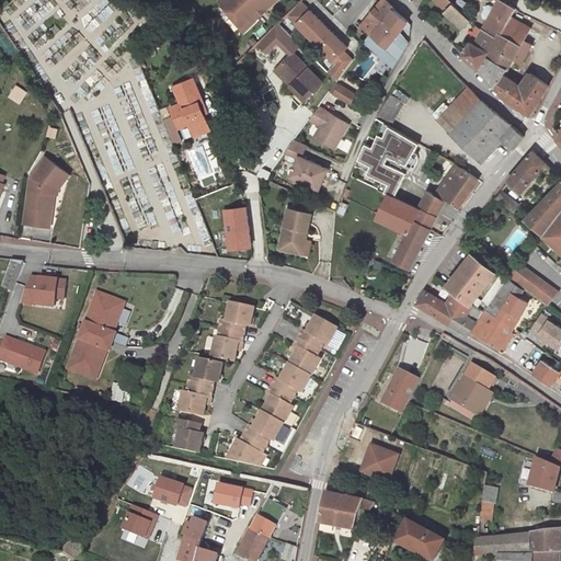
[(221,0),(220,2),(248,30),(276,0),(221,0)]
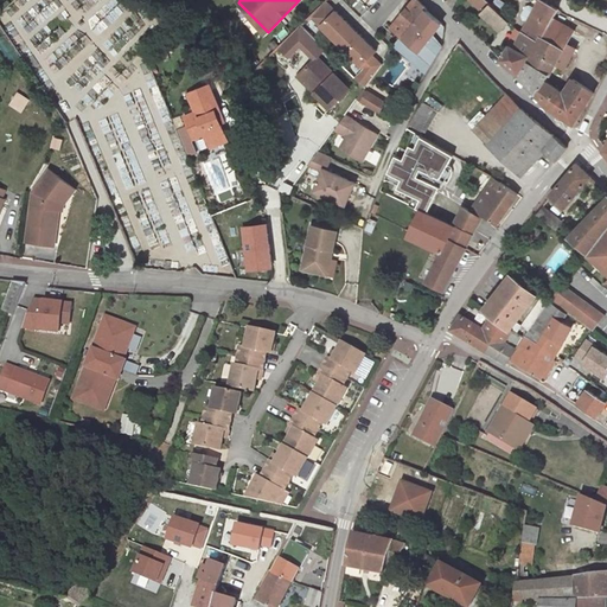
[(427,8),(417,0),(415,0),(407,10),(419,19),(427,8)]
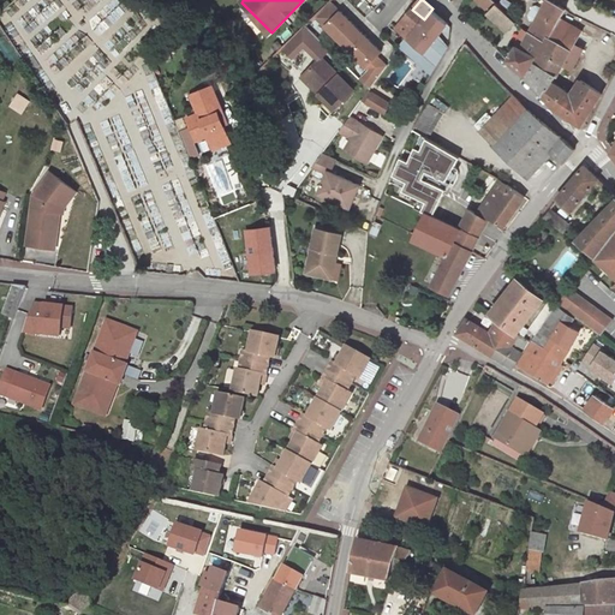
[(560,5),(549,0),(545,0),(543,7),(536,4),(533,5),(527,16),(529,19),(535,22),(529,33),(547,43),(560,18),(561,19),(566,10),(560,5)]
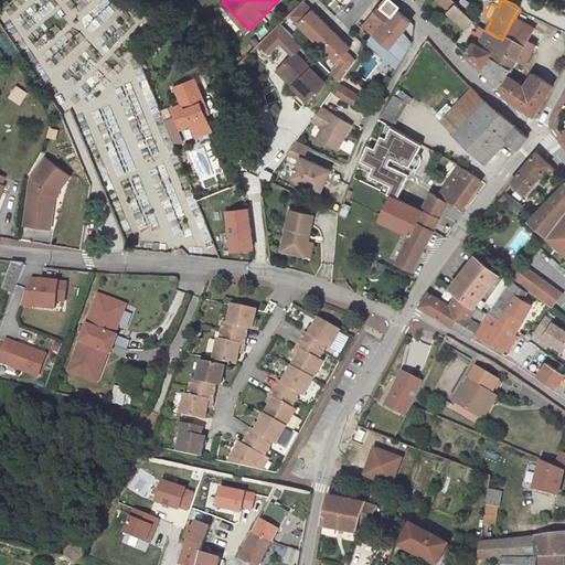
[(339,36),(305,2),(290,16),(324,51),(339,36)]
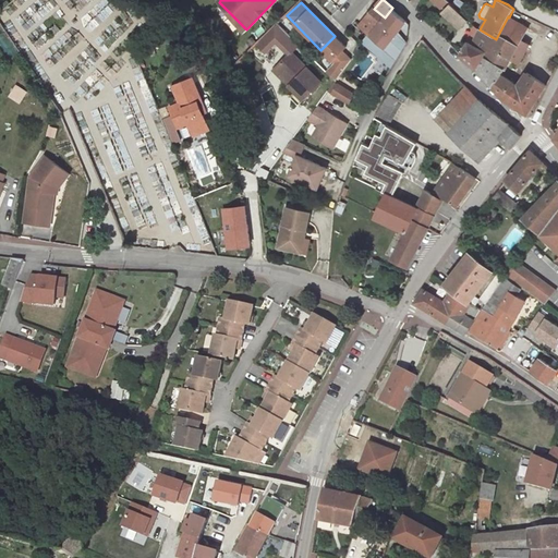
[(451,4),(441,13),(459,28),(469,21),(451,4)]
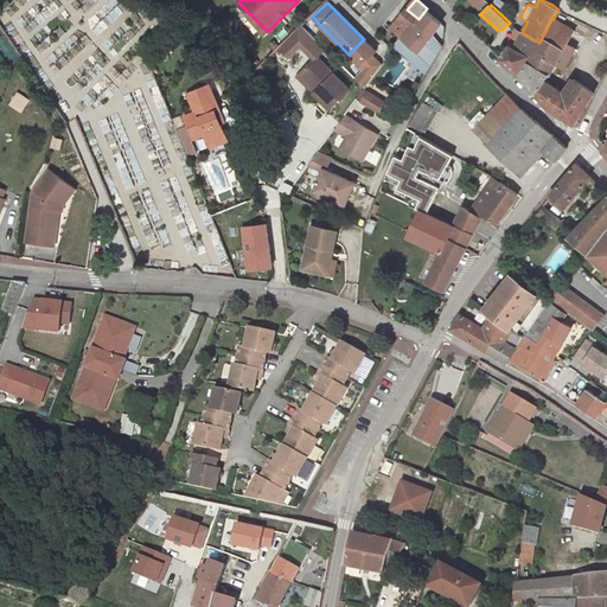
[(411,27),(404,38),(419,51),(442,24),(427,10),(427,8),(419,19),(411,27)]
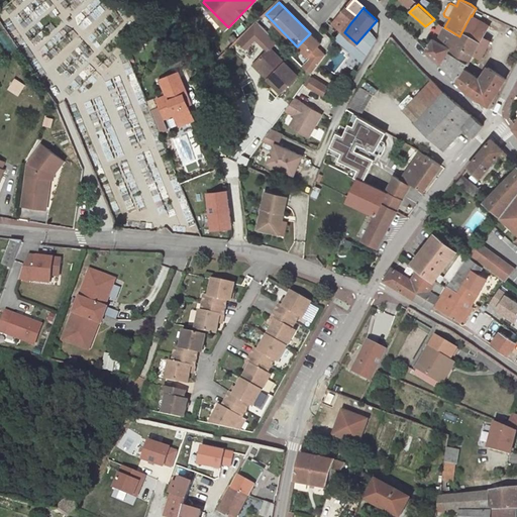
[(341,15),(350,23),(356,16),(346,8),(346,9),(347,10),(342,15),(341,14),(341,15)]
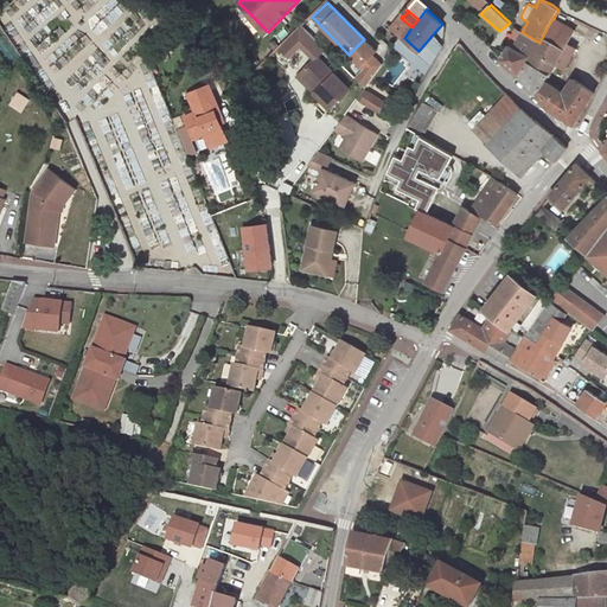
[(411,27),(401,18),(391,27),(404,38),(411,27)]
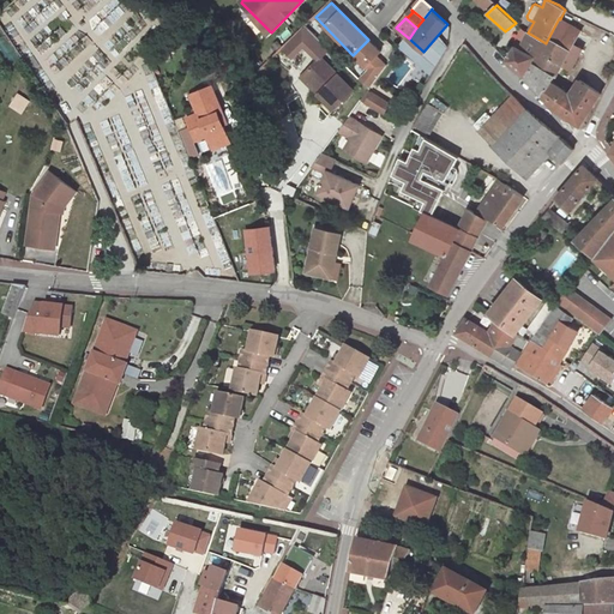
[(535,62),(557,76),(563,65),(571,70),(582,49),(573,44),(581,31),(560,19),(559,18),(546,43),(536,60),(535,62)]
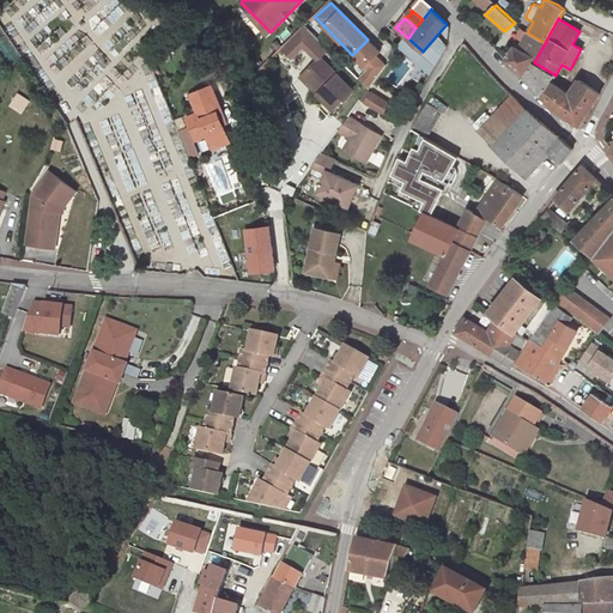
[(527,32),(521,28),(513,46),(515,47),(520,49),(527,32)]
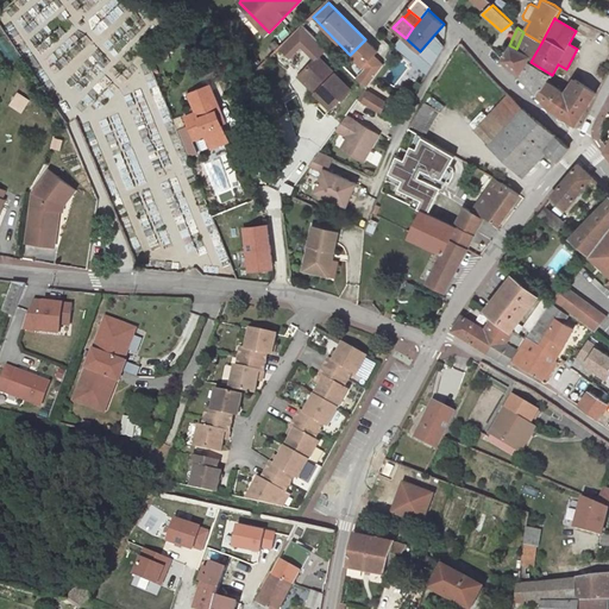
[(529,58),(532,60),(541,43),(523,32),(516,49),(512,46),(502,61),(520,75),(529,58)]
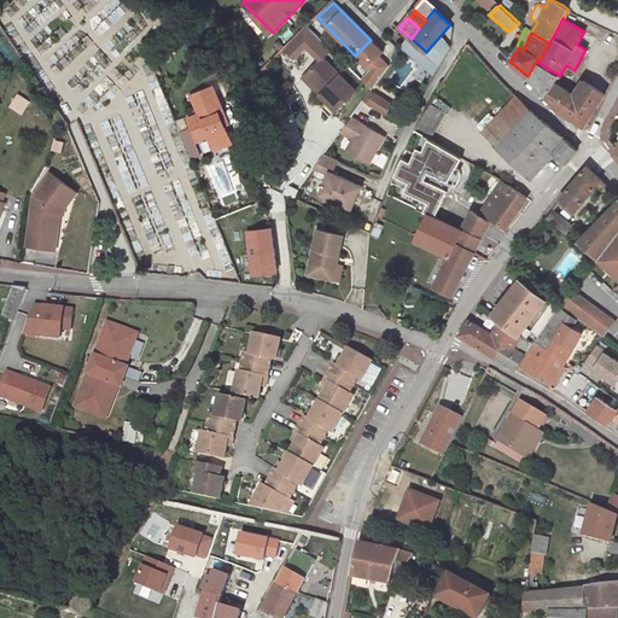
[(363,63),(378,47),(371,40),(355,56),(363,63)]
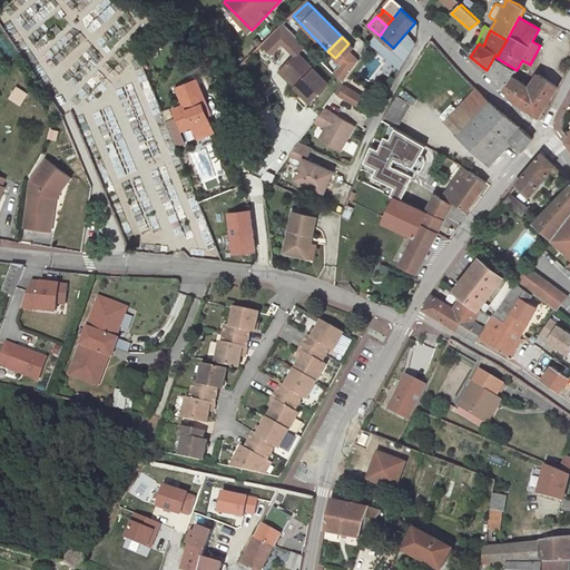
[(343,82),(359,61),(350,52),(353,48),(349,43),(335,58),(342,65),(334,74),(343,82)]
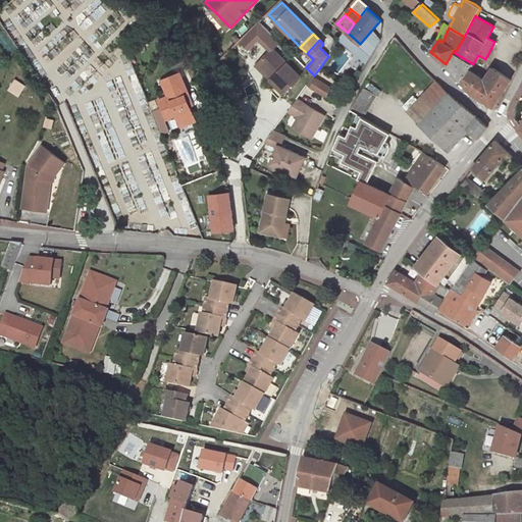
[(283,93),(300,76),(272,49),(258,63),(272,79),(270,81),(283,93)]
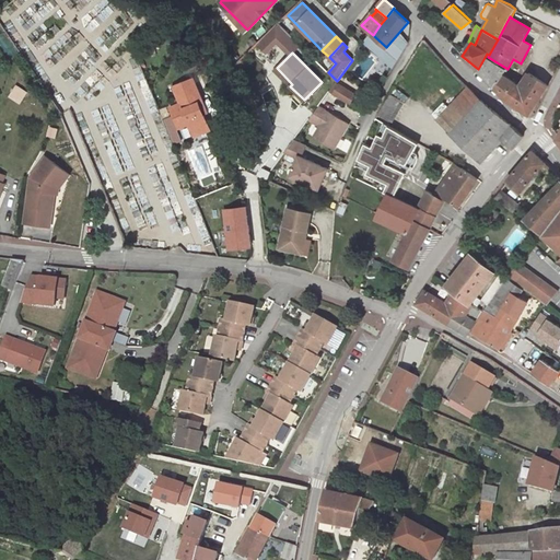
[(508,69),(488,57),(479,71),(494,86),(503,74),(508,69)]
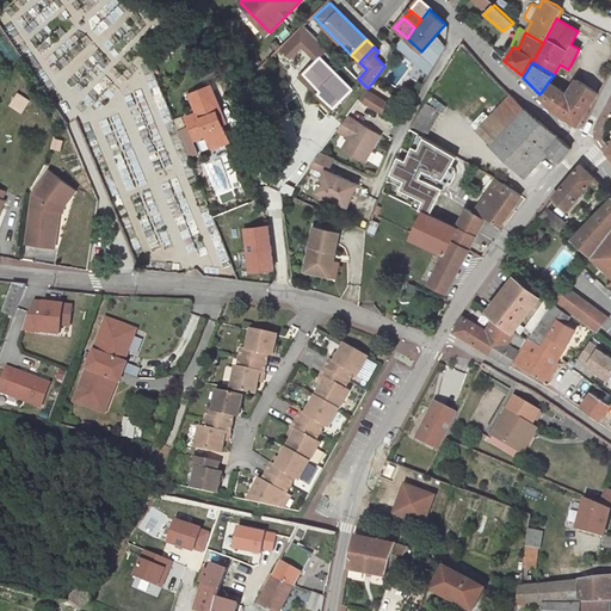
[(319,92),(302,74),(300,76),(316,94),(319,92)]
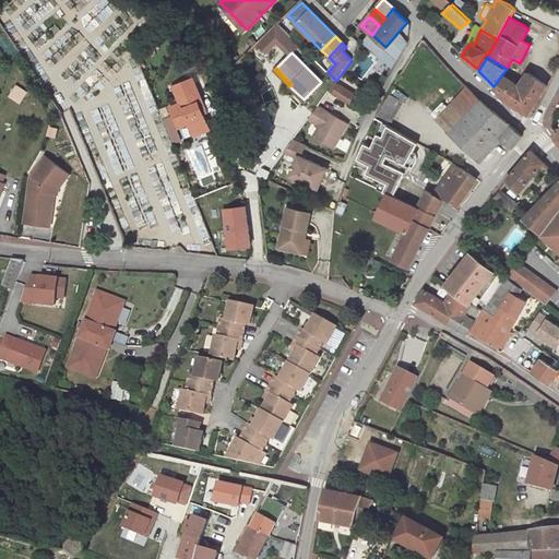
[(547,85),(527,73),(519,86),(502,74),(494,86),(508,100),(528,115),(547,85)]
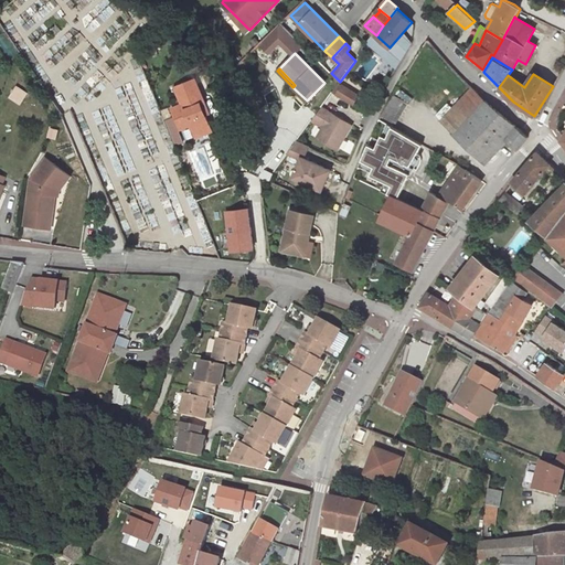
[(178,126),(185,123),(190,124),(190,125),(194,135),(212,128),(202,104),(205,103),(195,78),(176,86),(182,105),(171,109),(178,126)]
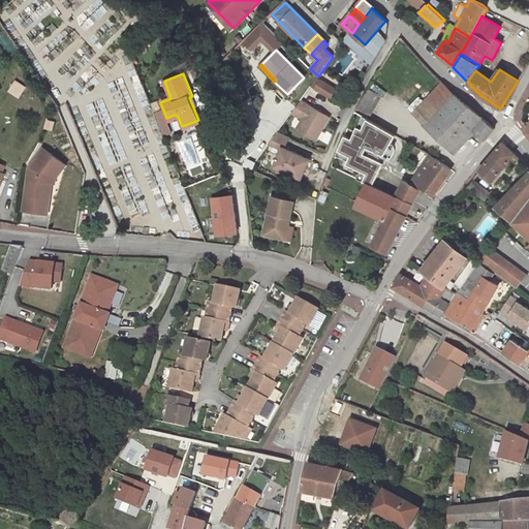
[(311,87),(315,89),(320,80),(317,78),(311,87)]
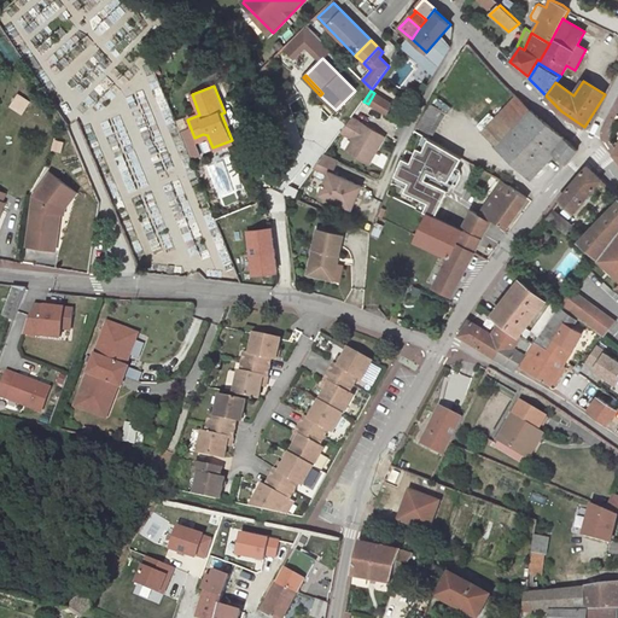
[(374,93),(368,104),(386,115),(392,104),(374,93)]
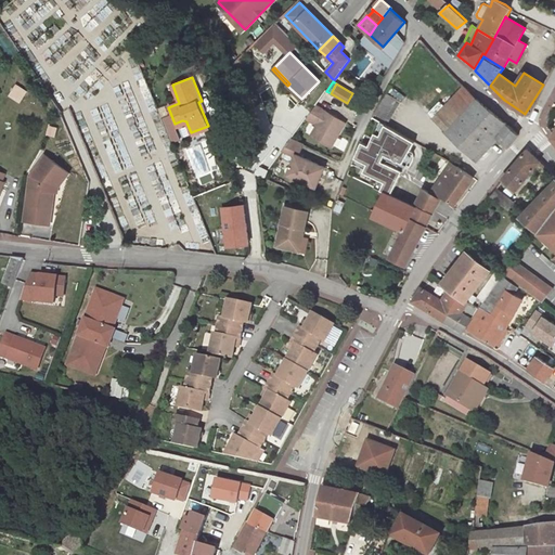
[(9,97),(21,101),(26,89),(14,85),(9,97)]
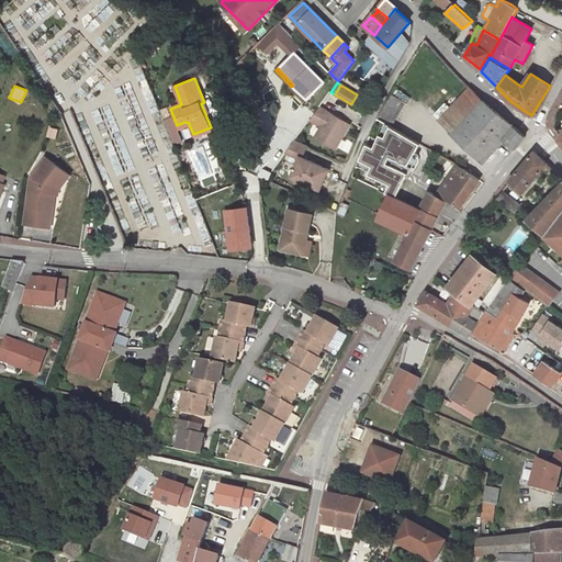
[(483,101),(470,88),(445,114),(459,127),(452,134),(482,164),(505,139),(515,148),(526,136),(515,126),(483,101)]
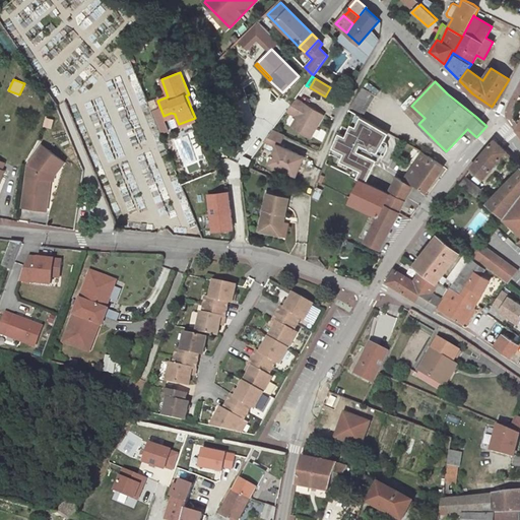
[(324,115),(296,99),(286,111),(298,117),(291,127),(310,138),(324,115)]
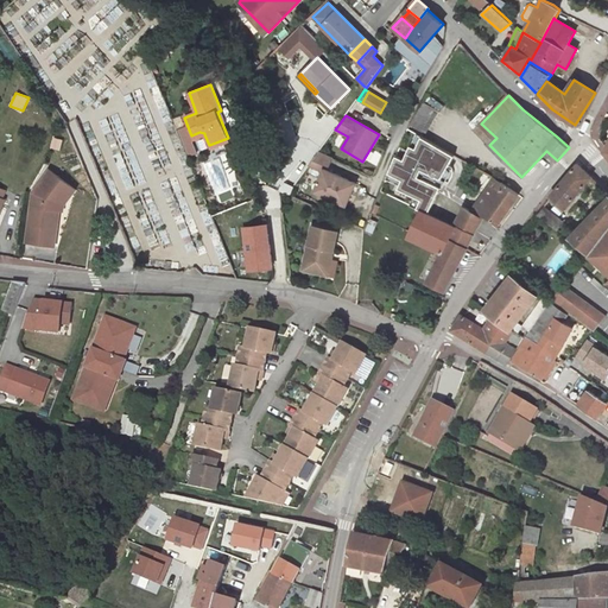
[(496,138),(481,124),(475,130),(491,144),(496,138)]
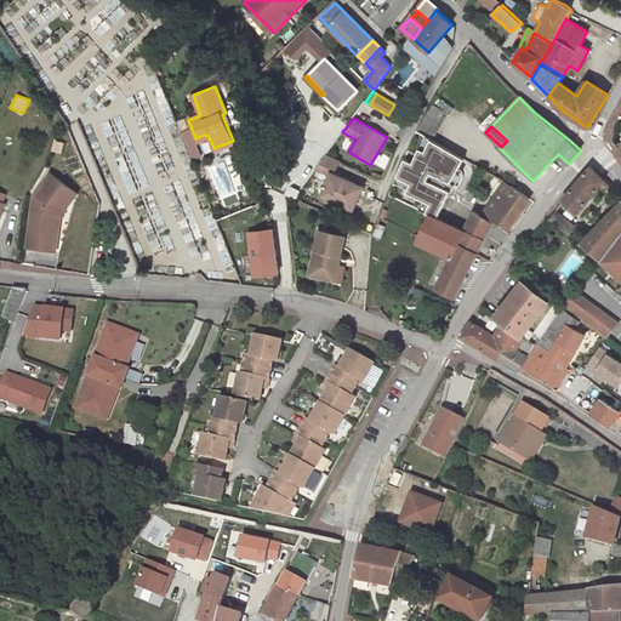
[(404,160),(396,177),(410,183),(406,193),(429,204),(426,214),(431,216),(437,218),(451,188),(438,182),(437,184),(427,181),(431,174),(450,183),(463,158),(429,140),(425,152),(419,149),(412,164),(404,160)]
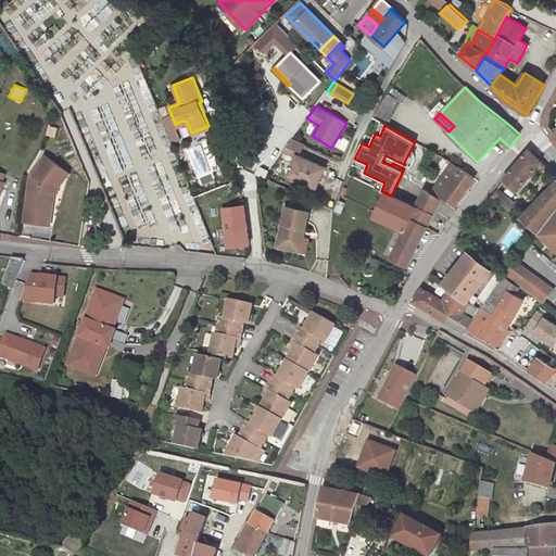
[(304,144),(291,139),(287,147),(298,152),(301,153),(304,144)]
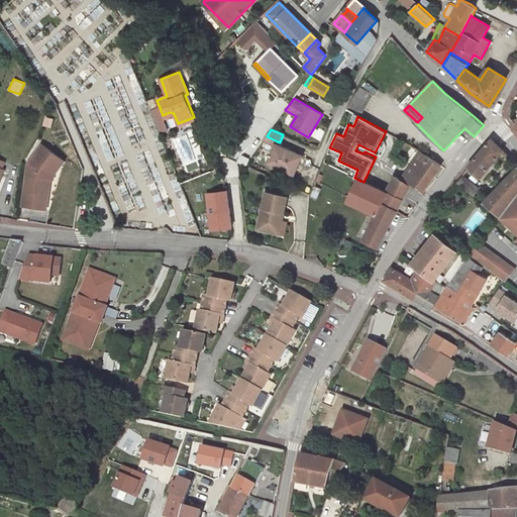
[(267,136),(263,140),(275,145),(276,143),(277,141),(267,136)]
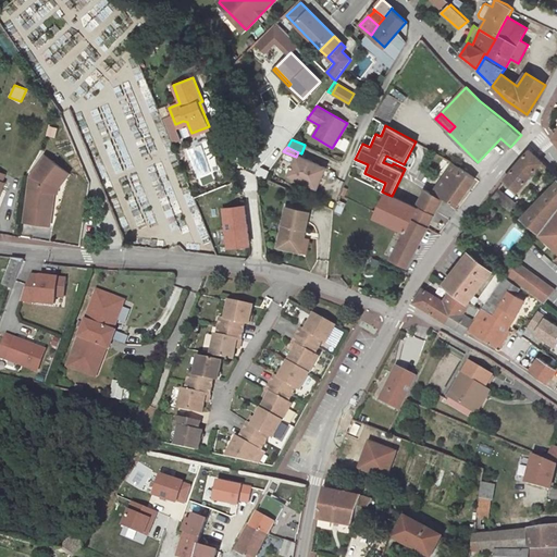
[(530,150),(504,180),(518,192),(542,162),(530,150)]
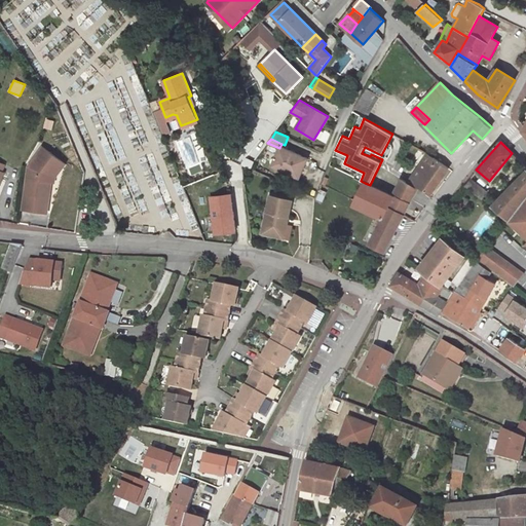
[(308,158),(280,146),(279,148),(271,166),(299,179),(308,158)]
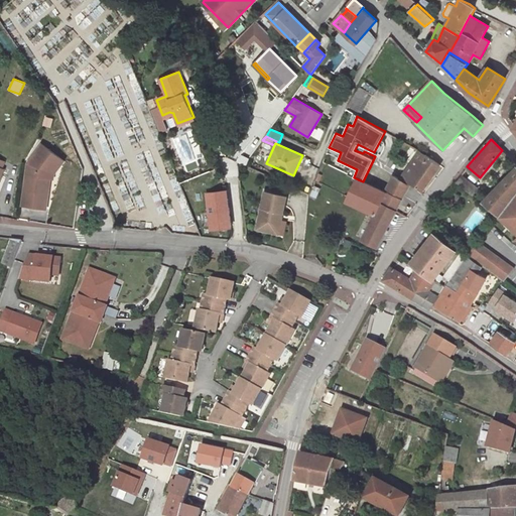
[(59,157),(41,144),(27,163),(22,206),(46,209),(50,178),(50,177),(45,176),(46,171),(49,171),(59,157)]
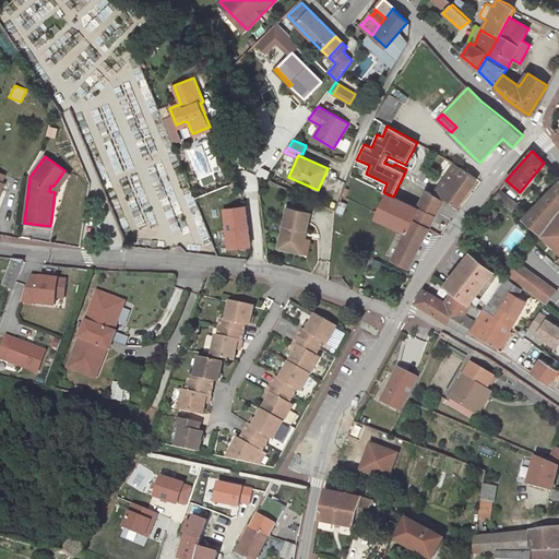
[(453,167),(433,194),(427,191),(418,209),(419,210),(414,221),(429,229),(435,216),(445,198),(458,206),(477,179),(455,164),(453,167)]
